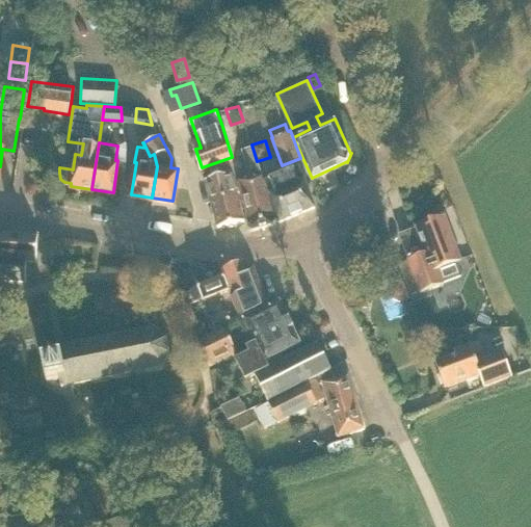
[(274,220),(257,161),(251,145),(242,148),(250,175),(237,179),(249,228),(274,220)]
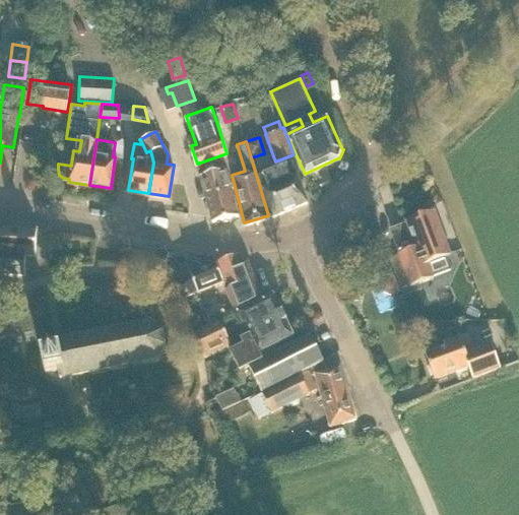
[(259,174),(272,214),(308,200),(294,159),(259,174)]
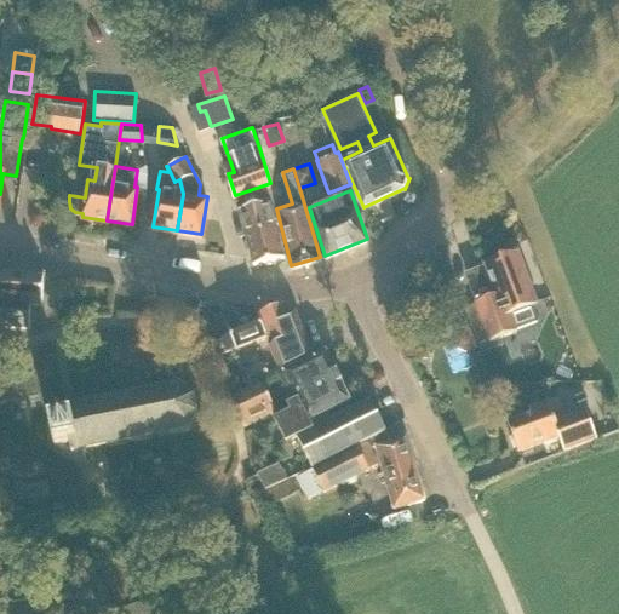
[(246,231),(276,224),(269,200),(257,204),(254,195),(238,200),(246,231)]
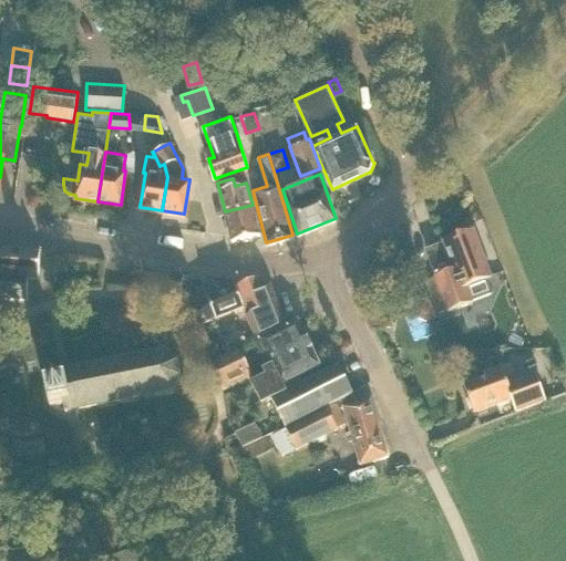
[(232,239),(260,232),(253,205),(225,211),(232,239)]
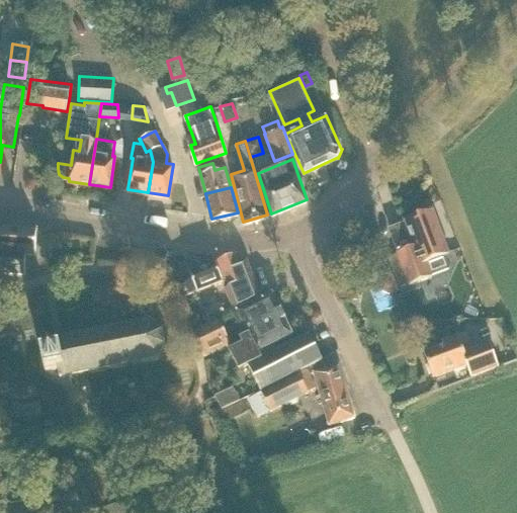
[(405,218),(406,220),(414,244),(397,250),(397,252),(389,255),(388,255),(394,270),(400,285),(409,282),(420,278),(432,273),(448,267),(451,261),(447,250),(448,250),(443,238),(432,207),(420,211),(405,218)]
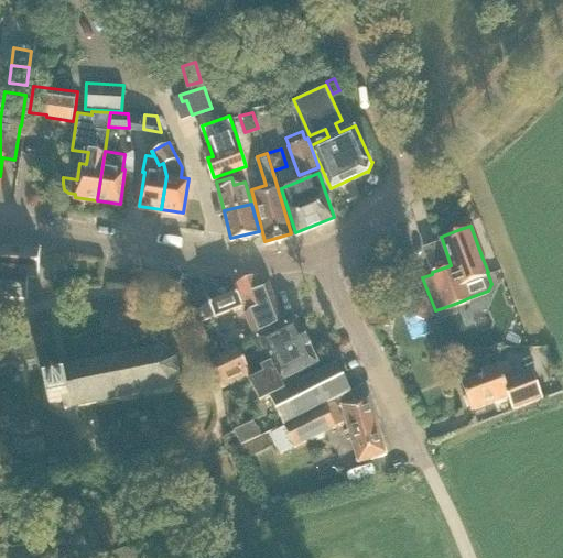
[(0,294),(26,295),(28,274),(39,274),(40,245),(0,244),(0,294)]
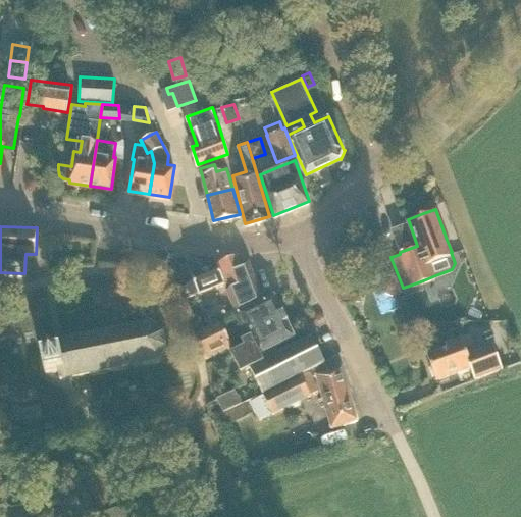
[(261,296),(248,261),(243,263),(239,253),(218,261),(225,279),(228,287),(226,288),(236,309),(261,296)]
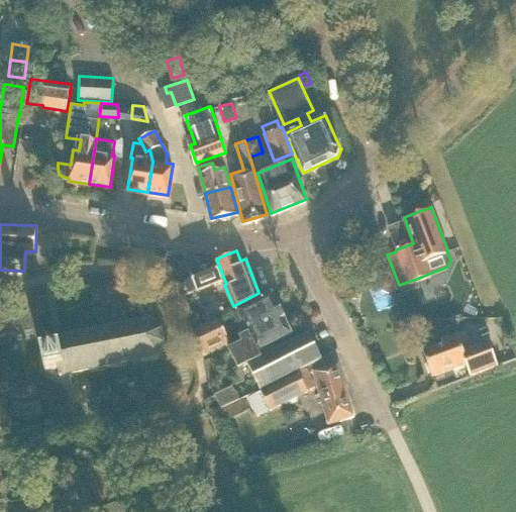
[(190,270),(175,282),(180,295),(198,287),(223,277),(216,259),(215,260),(215,259),(190,270)]
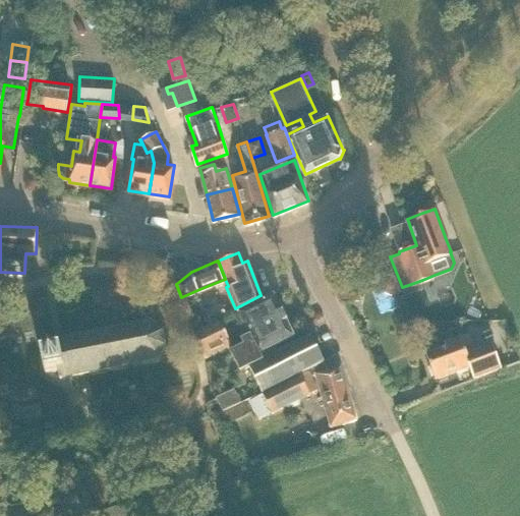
[(379,281),(380,284),(383,290),(393,295),(402,292),(397,277),(396,275),(379,281)]
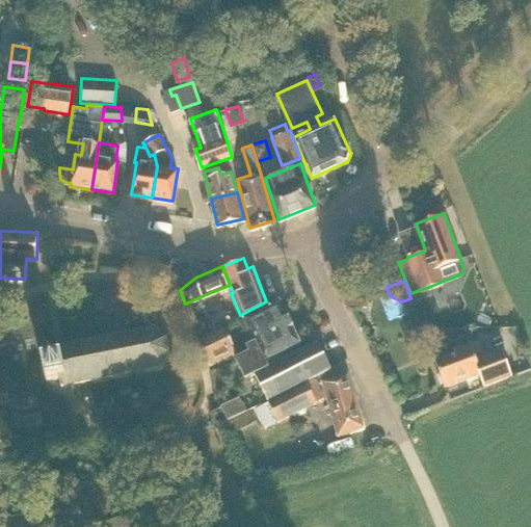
[(238,361),(239,362),(246,376),(255,372),(283,358),(280,351),(300,341),(280,299),(245,316),(257,340),(248,344),(253,353),(238,361)]
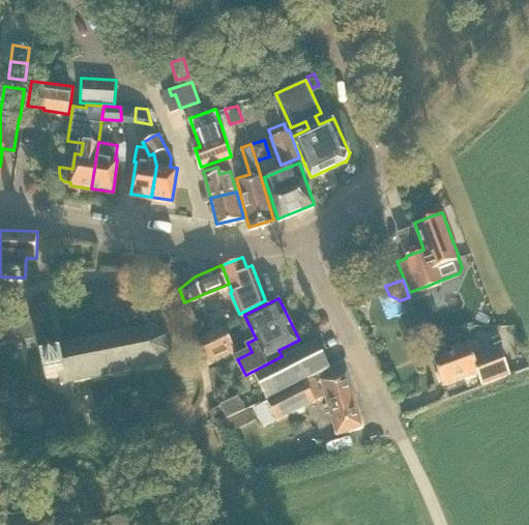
[(231,321),(226,308),(209,315),(215,327),(231,321)]
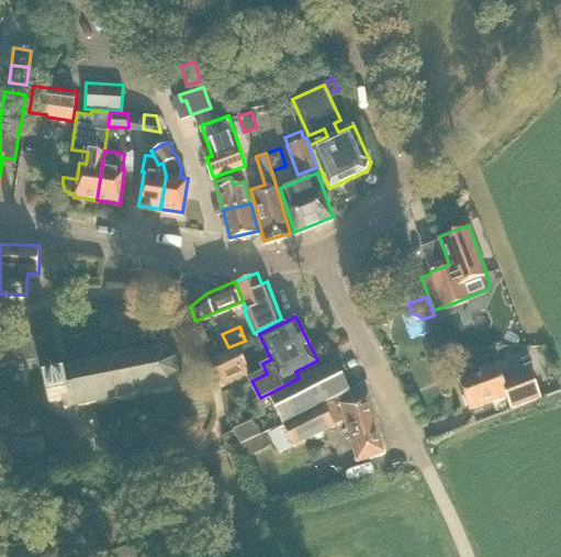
[(221,383),(250,370),(238,344),(209,357),(221,383)]
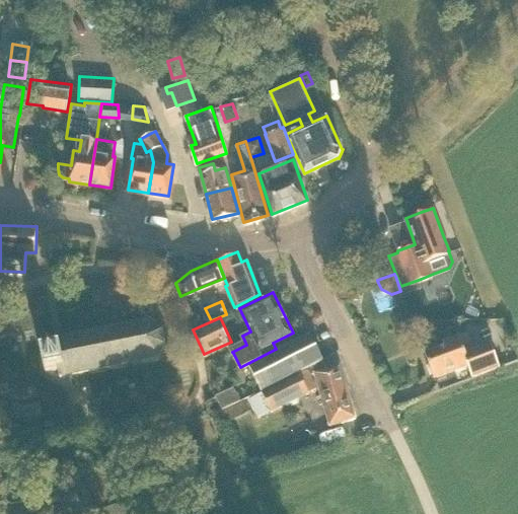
[(164,345),(162,331),(151,320),(55,340),(55,339),(53,340),(55,350),(43,353),(46,369),(58,367),(60,377),(158,357),(164,345)]
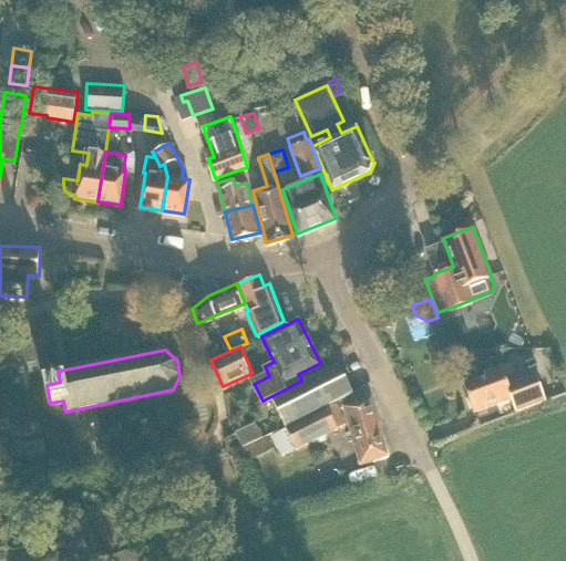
[(271,396),(286,425),(353,392),(339,363),(301,381),(271,396)]
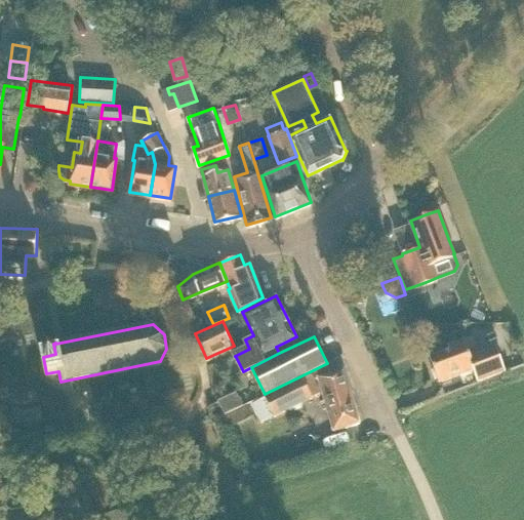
[(450,347),(430,355),(431,357),(435,368),(433,369),(436,377),(438,376),(439,380),(474,367),(479,378),(504,369),(499,357),(494,345),(479,351),(472,354),(465,337),(448,343),(450,347)]
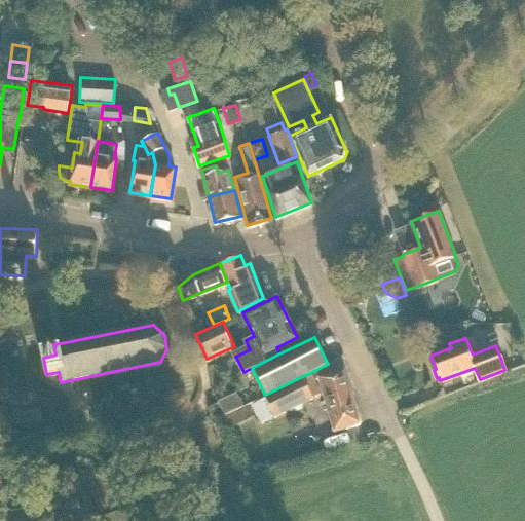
[(317,370),(322,376),(336,429),(360,422),(345,369),(334,372),(329,364),(317,370)]
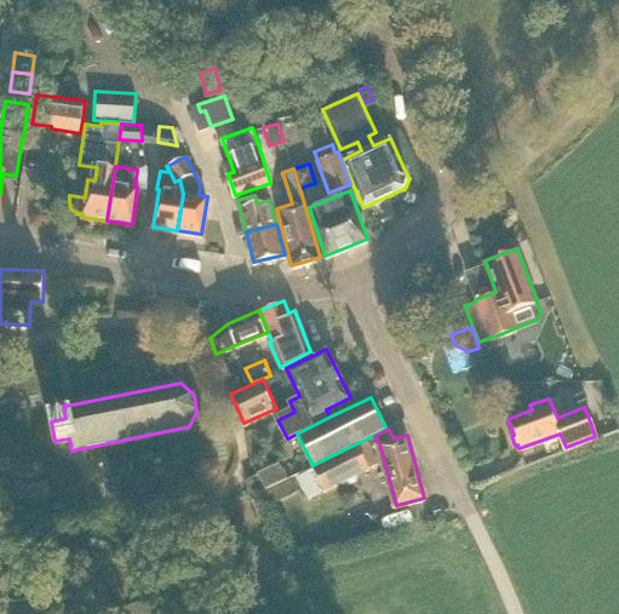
[(367,439),(301,471),(313,494),(378,463),(367,439)]
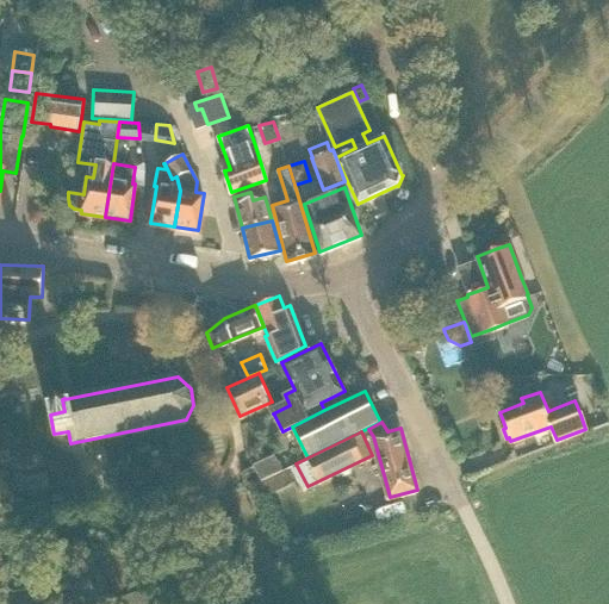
[(284,469),(275,453),(254,464),(262,480),(263,480),(284,469)]
